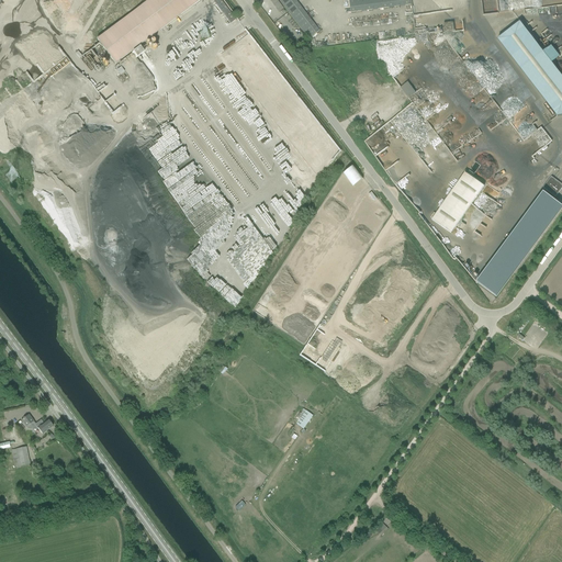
[(115,64),(200,0),(148,0),(97,40),(115,64)]
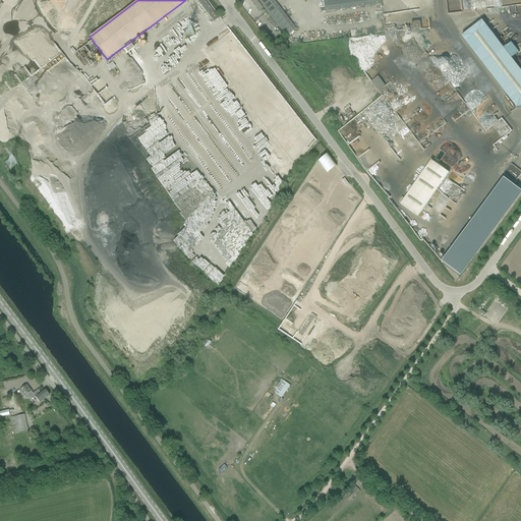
[(205,0),(200,0),(198,2),(214,22),(219,18),(205,0)]
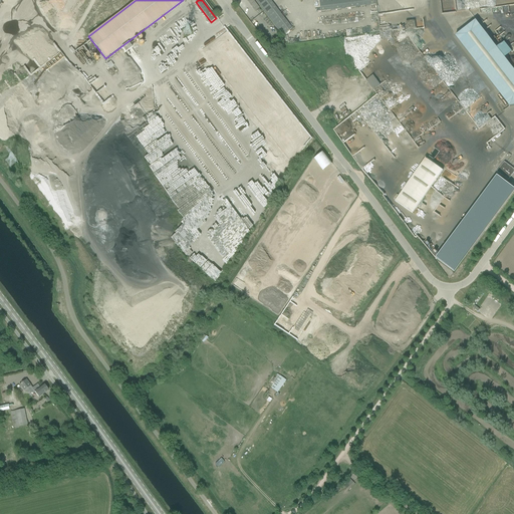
[(252,0),(246,0),(255,11),(259,8),(252,0)]
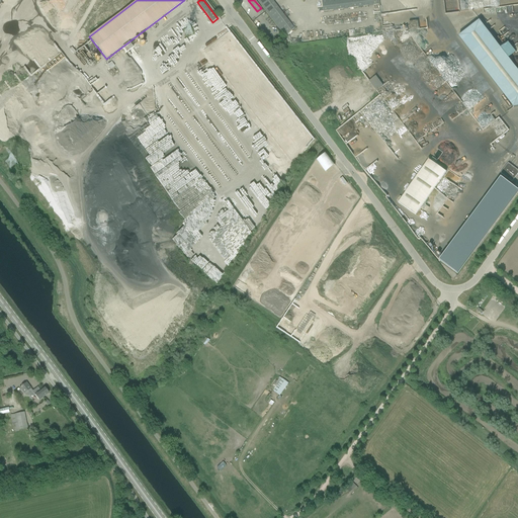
[(271,0),(256,0),(284,36),(294,28),(271,0)]
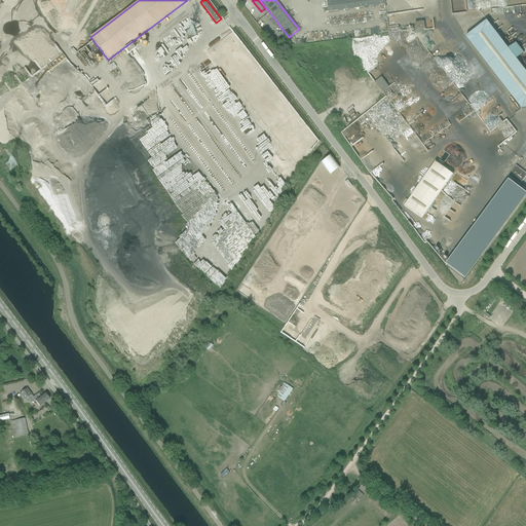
[(331,0),(333,11),(384,4),(383,0),(331,0)]
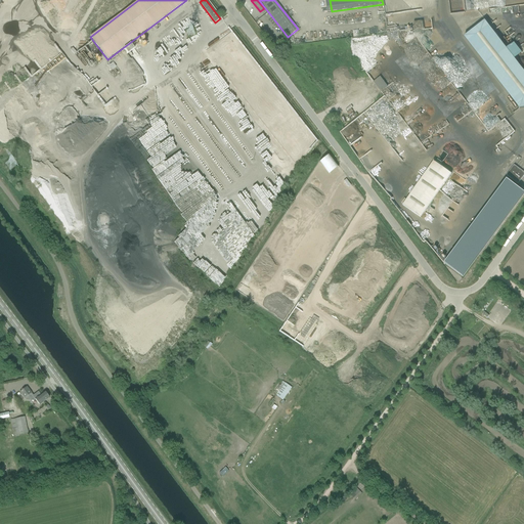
[(485,20),(468,34),(464,37),(492,73),(513,56),(485,20)]
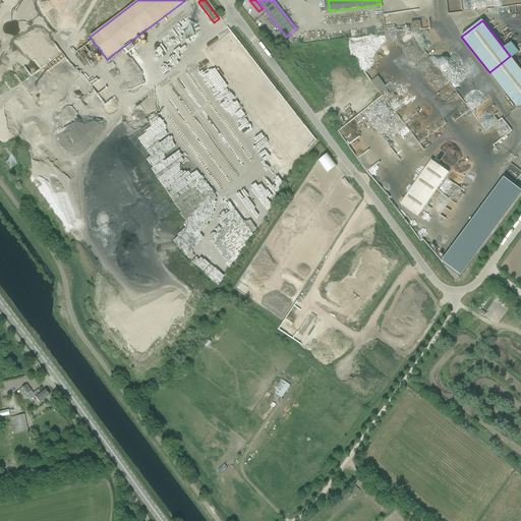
[(520,70),(510,56),(489,72),(517,108),(520,107),(520,70)]
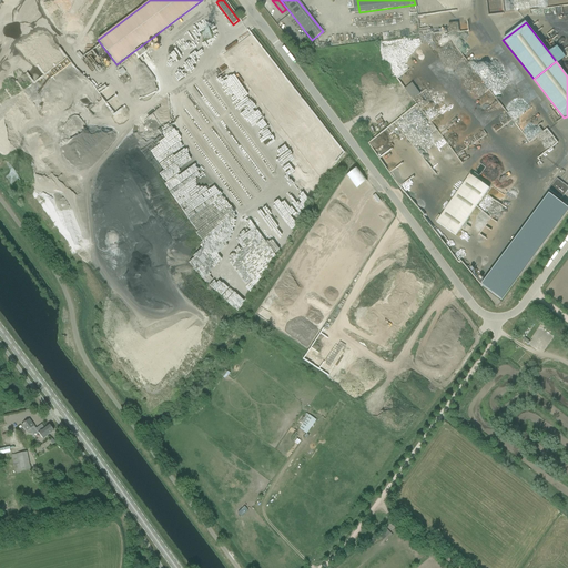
[(404,73),(397,79),(402,84),(407,80),(408,79),(404,73)]
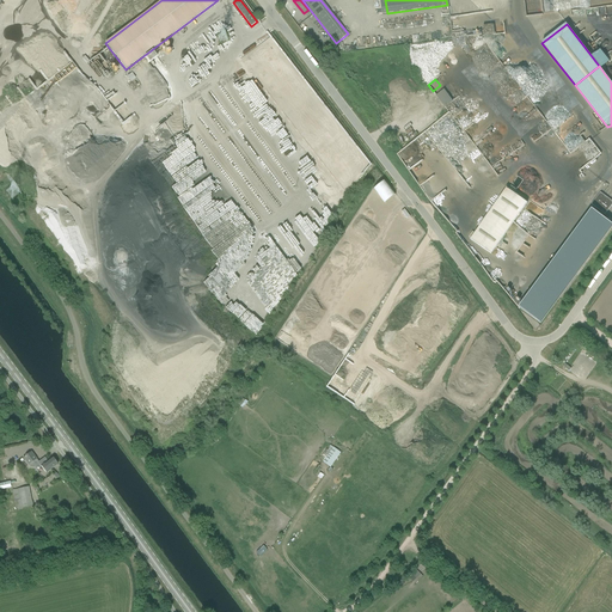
[(447,114),(424,132),(442,155),(444,154),(445,154),(444,152),(452,150),(451,146),(448,139),(446,136),(444,130),(446,129),(445,126),(450,124),(448,120),(452,117),(450,115),(448,114),(447,114)]
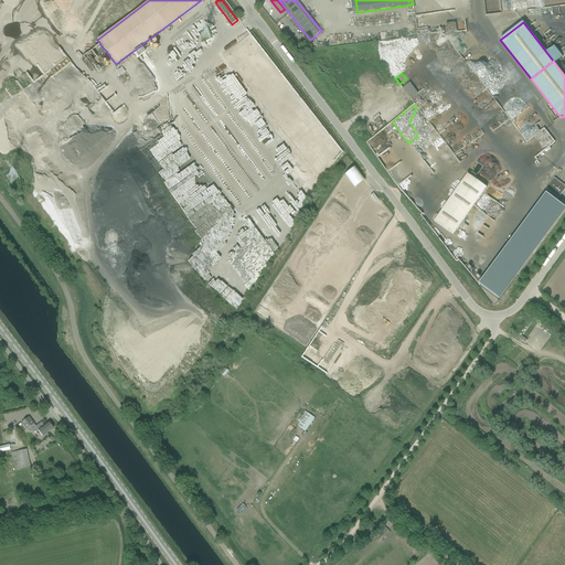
[(354,167),(344,174),(354,188),(364,180),(354,167)]
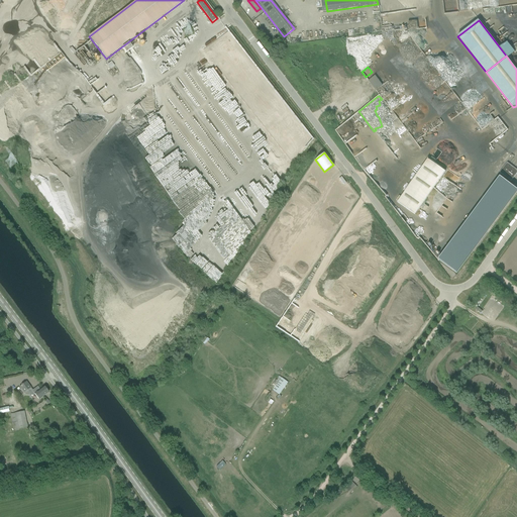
[(59,173),(58,171),(70,164),(66,156),(46,167),(53,177),(59,173)]
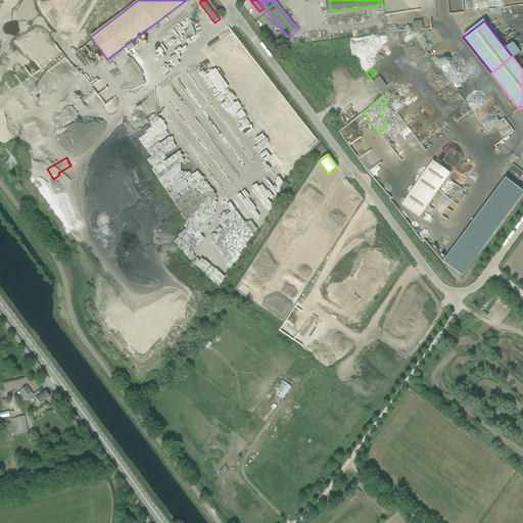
[(433,160),(430,164),(401,205),(416,215),(420,218),(450,174),(433,160)]
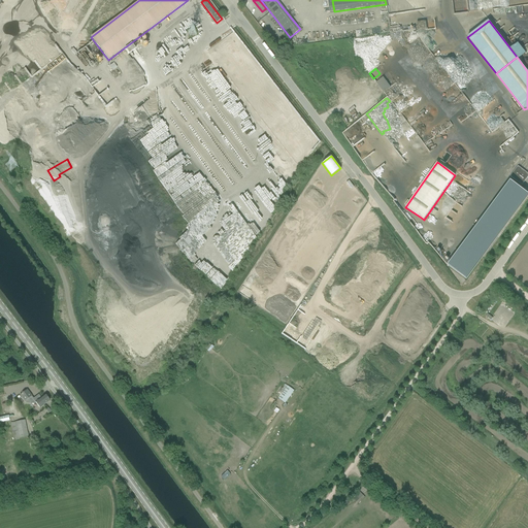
[(161,185),(165,190),(167,189),(182,178),(179,174),(183,172),(182,169),(180,168),(177,170),(176,167),(174,168),(172,169),(169,170),(168,169),(166,166),(159,171),(159,172),(161,171),(164,170),(162,171),(163,174),(160,175),(157,172),(155,174),(158,178),(159,180),(160,183),(161,185)]
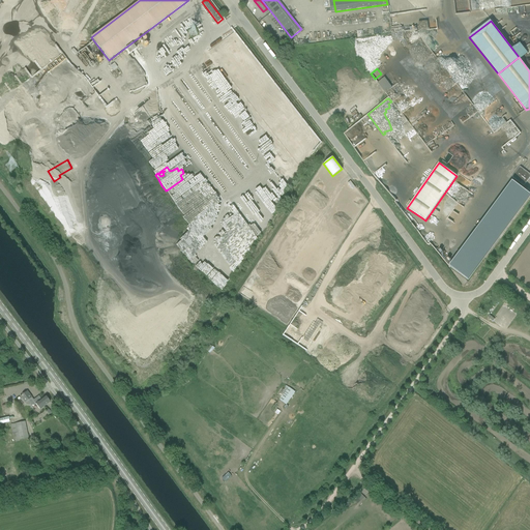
[(529,174),(520,167),(512,177),(524,186),(529,177),(529,174)]
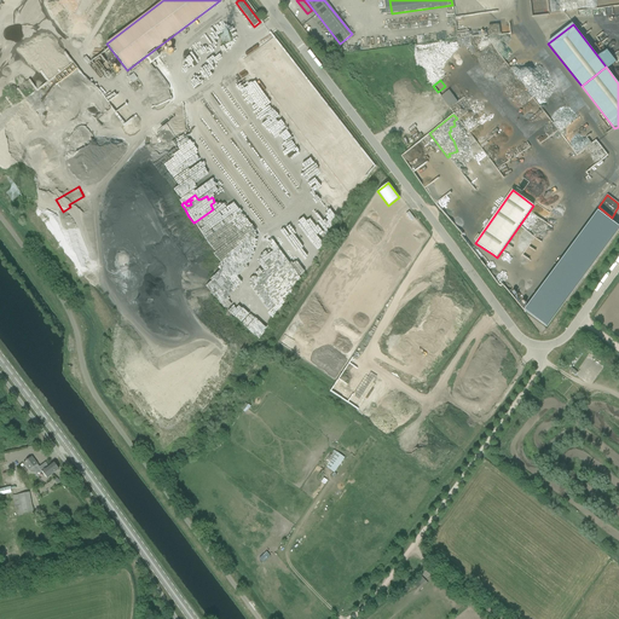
[(595,210),(527,314),(549,329),(618,226),(595,210)]
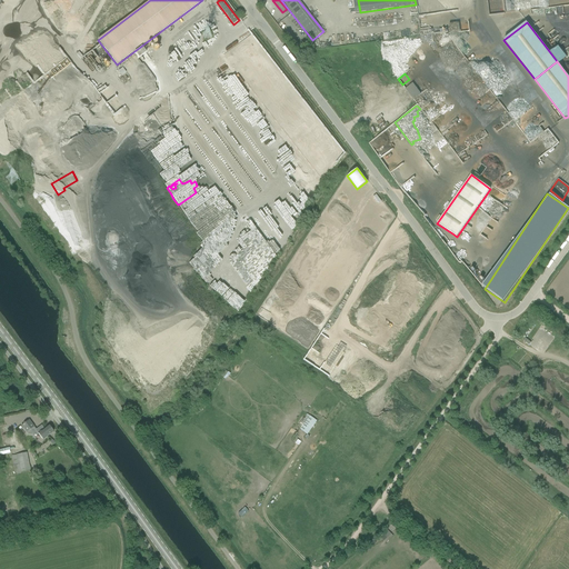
[(291,233),(299,220),(282,222),(282,226),(278,227),(277,226),(281,221),(273,222),(270,218),(271,221),(268,222),(258,210),(252,210),(247,215),(248,217),(250,219),(251,225),(252,226),(251,226),(250,229),(258,239),(259,238),(262,241),(262,245),(266,250),(281,248),(283,246),(287,239),(291,236),(291,233)]
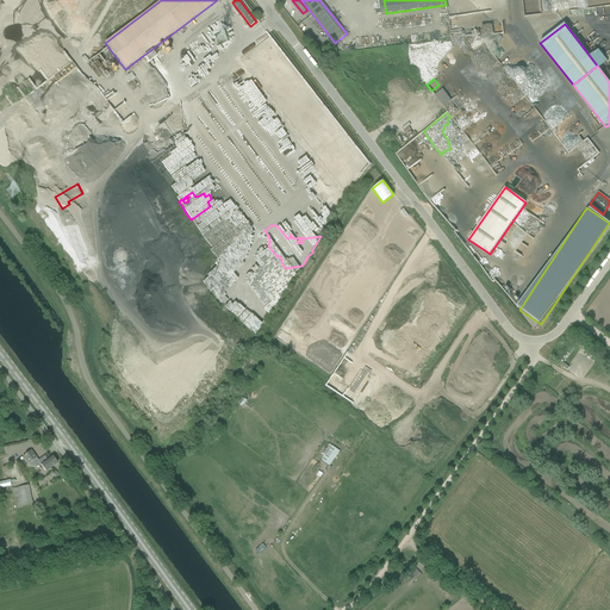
[(203,237),(206,241),(211,235),(213,237),(215,236),(212,235),(212,234),(207,230),(203,237)]
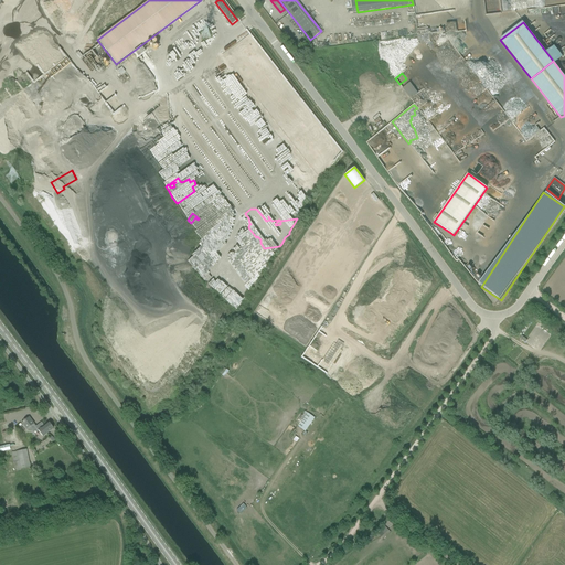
[(199,258),(211,269),(215,265),(216,266),(220,262),(213,255),(209,259),(203,254),(199,258)]
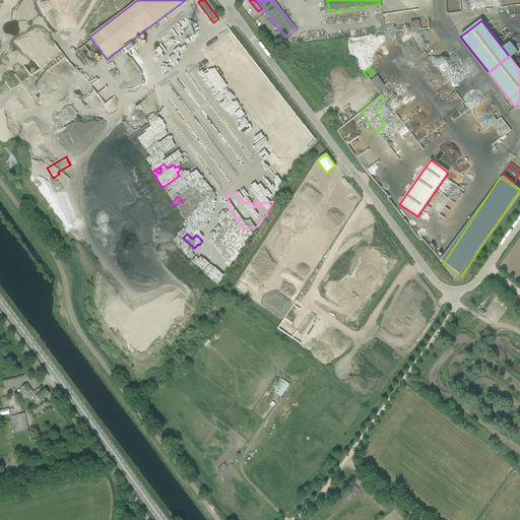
[(283,380),(274,392),(280,397),(289,385),(283,380)]
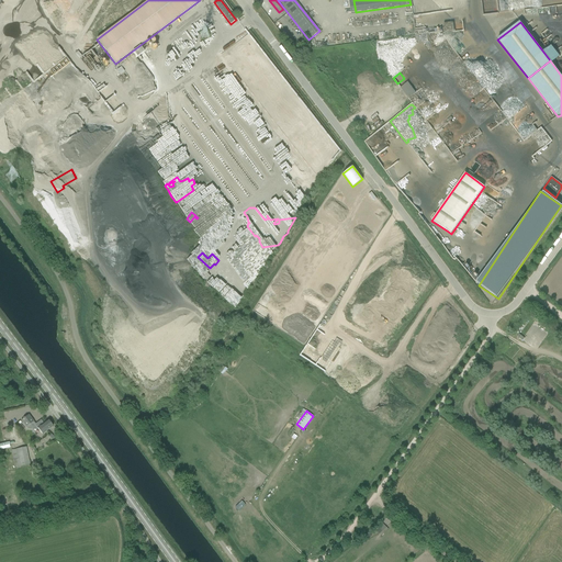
[(21,420),(26,427),(34,422),(29,415),(21,420)]
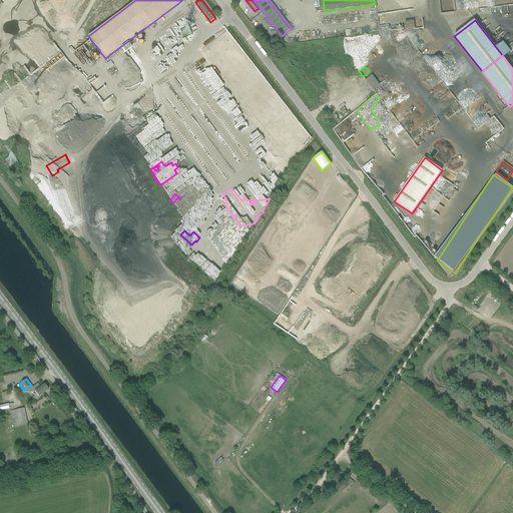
[(31,385),(24,390),(26,392),(33,393),(35,392),(38,396),(48,389),(44,384),(40,387),(37,384),(32,387),(31,385)]
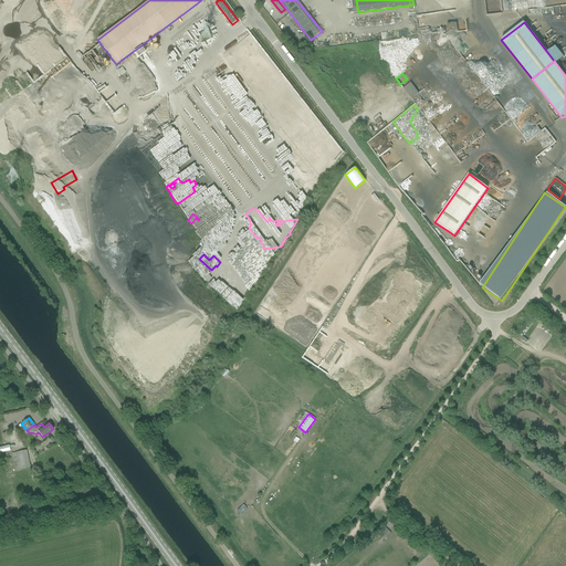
[(27,450),(11,453),(13,461),(20,460),(21,469),(30,468),(27,450)]
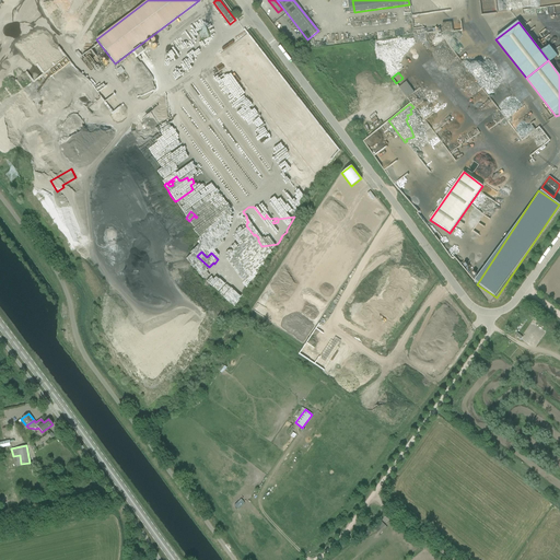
[(241,499),(234,505),(238,510),(246,503),(241,499)]
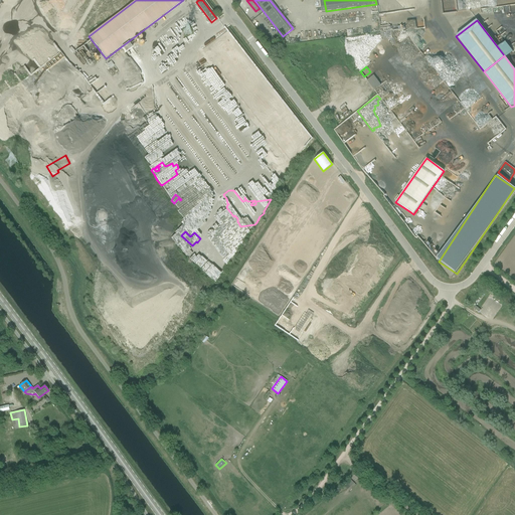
[(347,484),(345,486),(349,491),(355,485),(349,478),(345,482),(347,484)]
